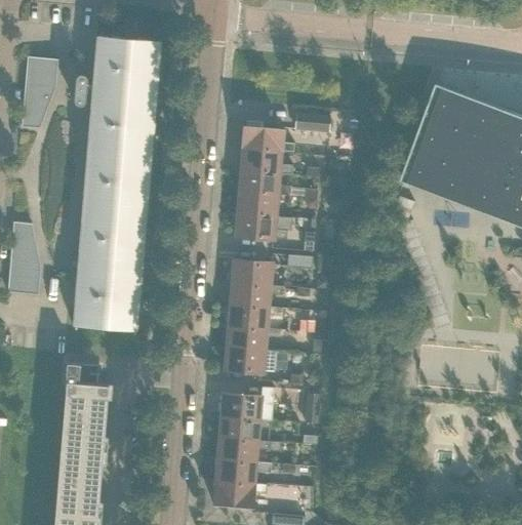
[(154,41),(97,36),(97,28),(96,28),(71,331),(73,331),(74,323),(130,327),(129,335),(131,336),(133,310),(156,33),(155,33),(154,41)]
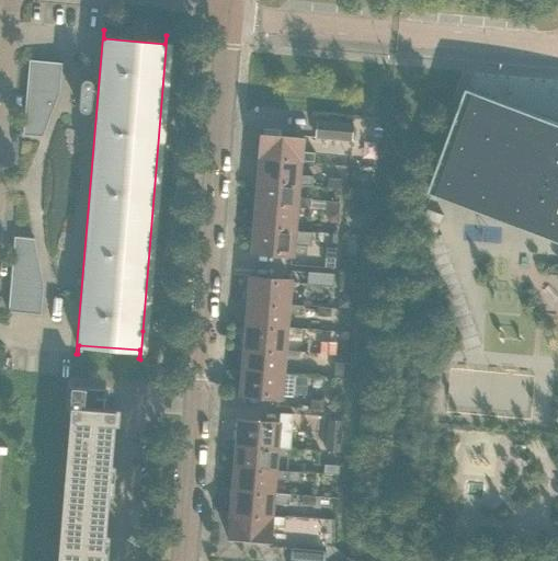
[(38,136),(56,93),(58,63),(25,60),(19,135),(38,136)]
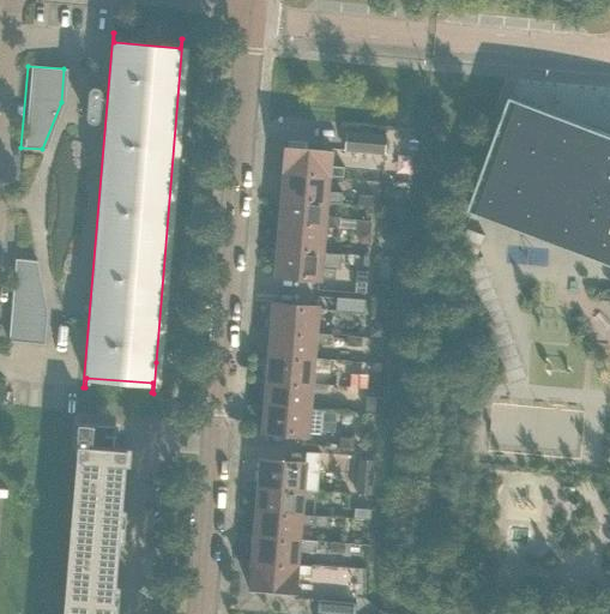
[(88,122),(90,122),(91,122),(92,122),(92,121),(94,121),(95,120),(96,119),(96,118),(96,116),(98,92),(98,91),(98,90),(97,89),(97,88),(96,86),(94,85),(92,85),(90,85),(89,85),(88,86),(85,88),(85,89),(85,90),(84,91),(83,115),(83,116),(83,119),(84,120),(85,121),(86,121),(88,122)]
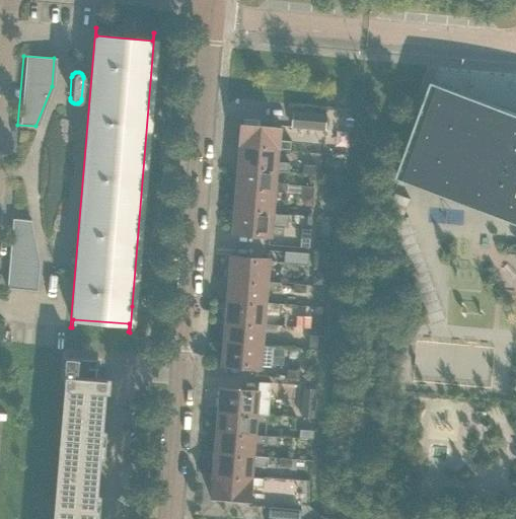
[(515,114),(431,83),(431,85),(432,86),(398,177),(397,177),(396,179),(515,222),(515,114)]
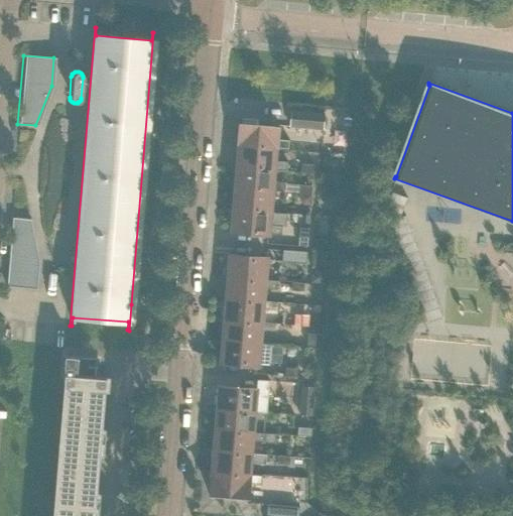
[(321,130),(322,113),(287,110),(285,127),(321,130)]
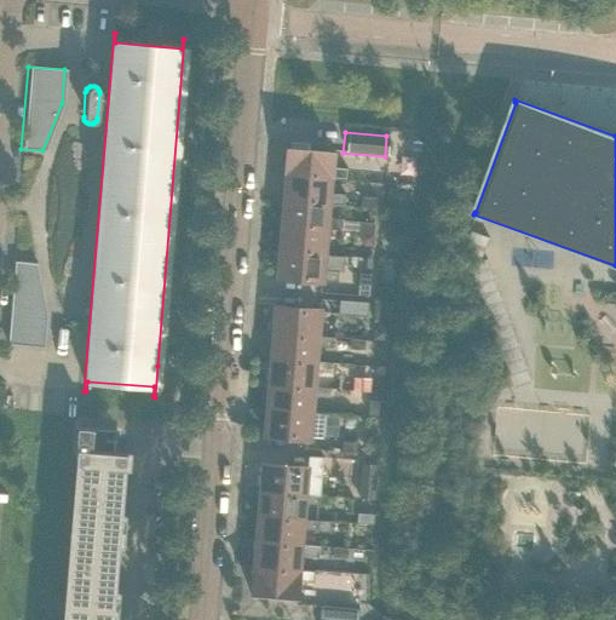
[(282,176),(328,179),(328,177),(343,178),(343,168),(328,167),(329,153),(305,150),(306,144),(286,143),(282,176)]
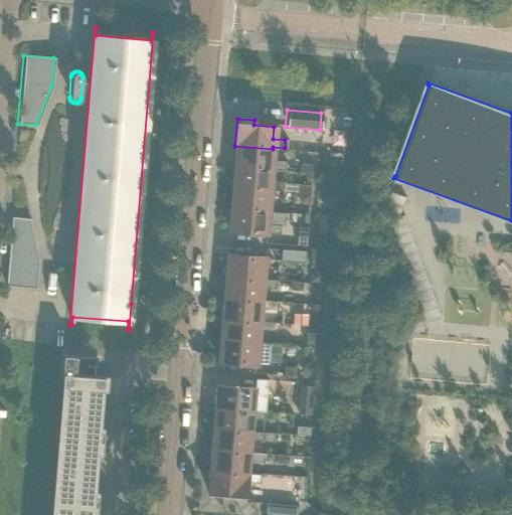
[(272,160),(273,149),(234,146),(233,167),(271,170),(271,169),(283,170),(284,161),(272,160)]
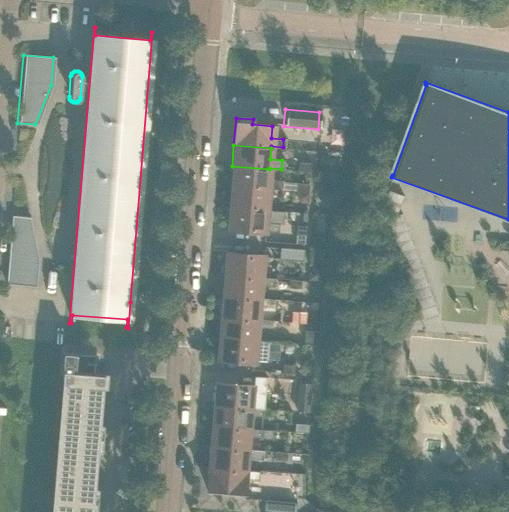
[(307,172),(308,163),(296,162),(295,171),(307,172)]
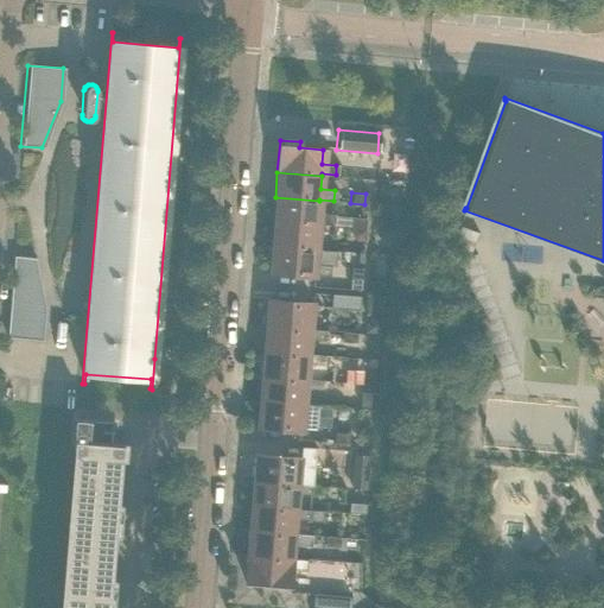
[(318,214),(319,201),(275,197),(273,222),(317,226),(317,225),(332,226),(332,215),(318,214)]
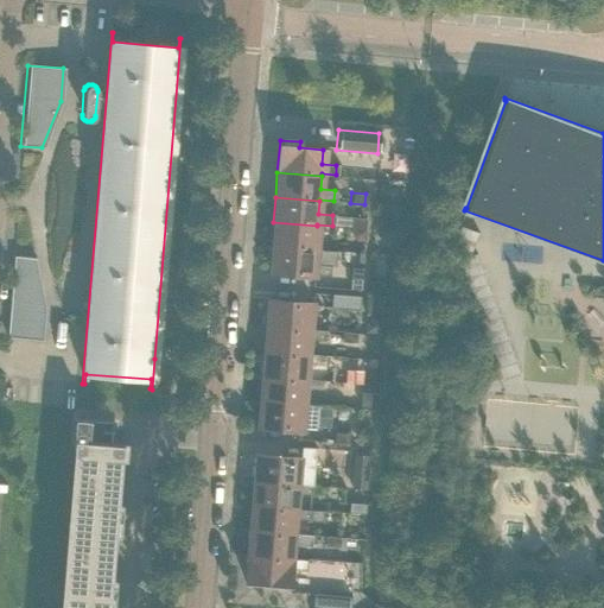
[(362,228),(363,219),(349,217),(348,227),(362,228)]
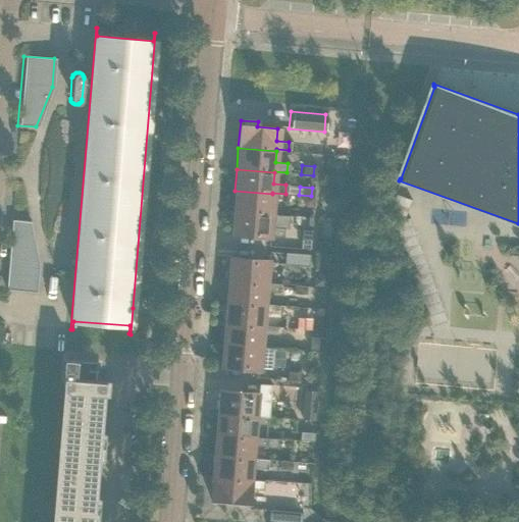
[(271,214),(272,194),(235,191),(232,211),(271,214)]
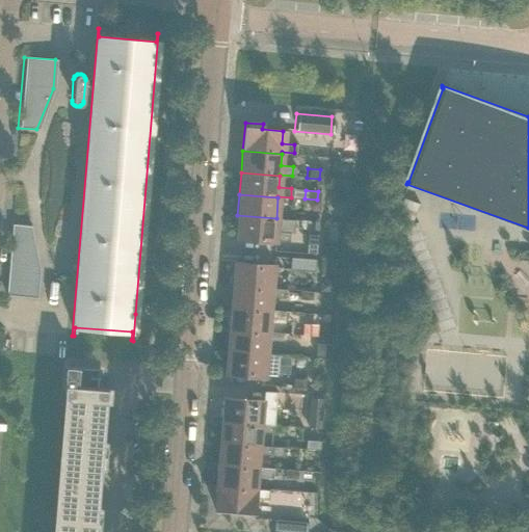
[(316,213),(317,201),(309,200),(308,212),(316,213)]
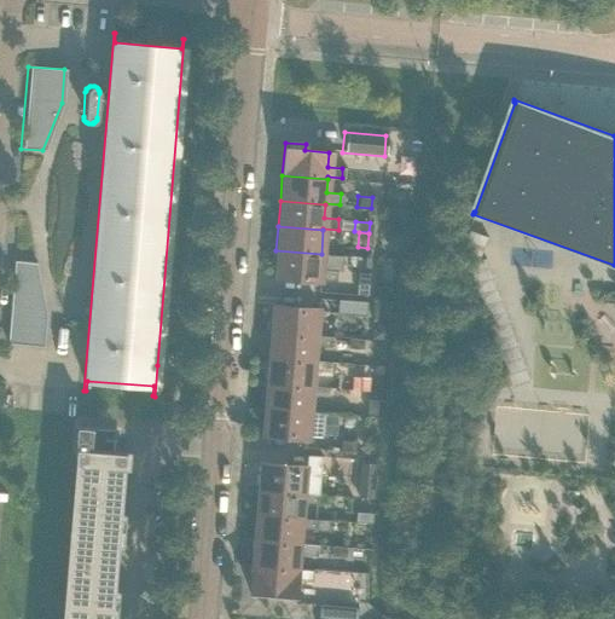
[(320,270),(321,254),(276,250),(274,277),(319,281),(334,281),(335,271),(320,270)]
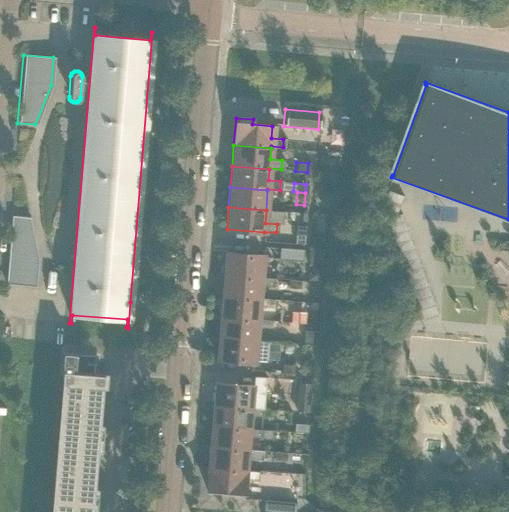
[(421,320),(436,315),(399,214),(384,219),(421,320)]
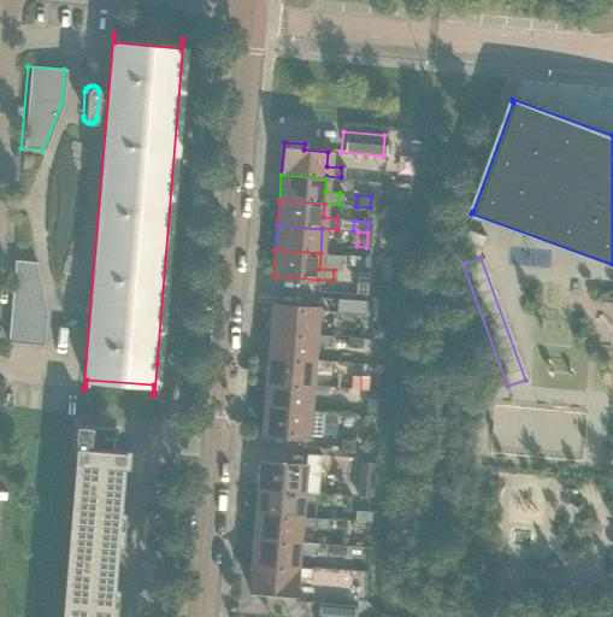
[(41,345),(43,312),(34,262),(12,260),(5,342),(41,345)]
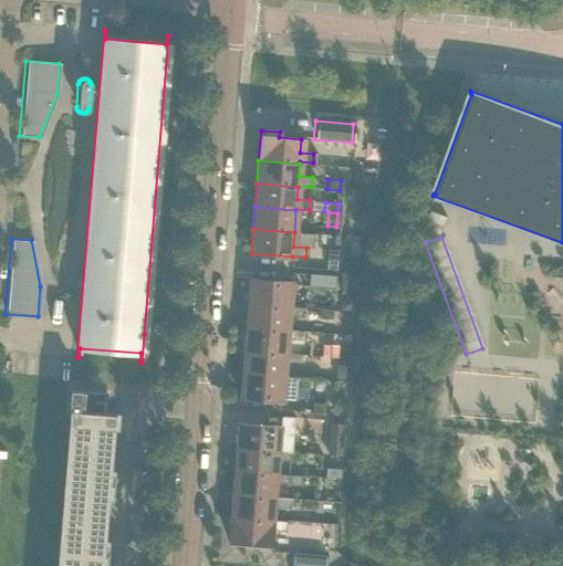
[(325,249),(324,269),(334,270),(335,249),(325,249)]
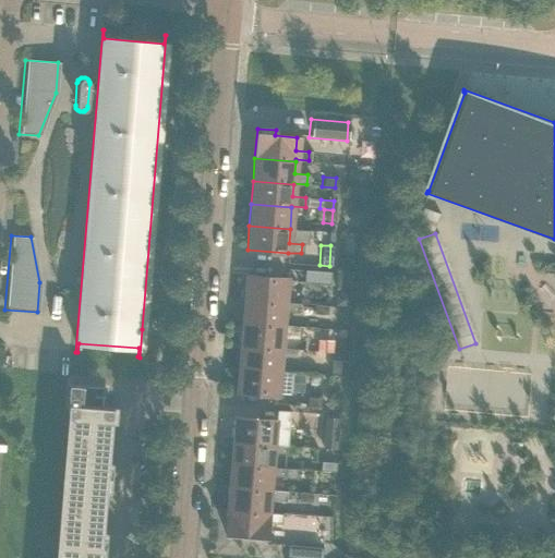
[(336,259),(336,268),(350,268),(350,259),(336,259)]
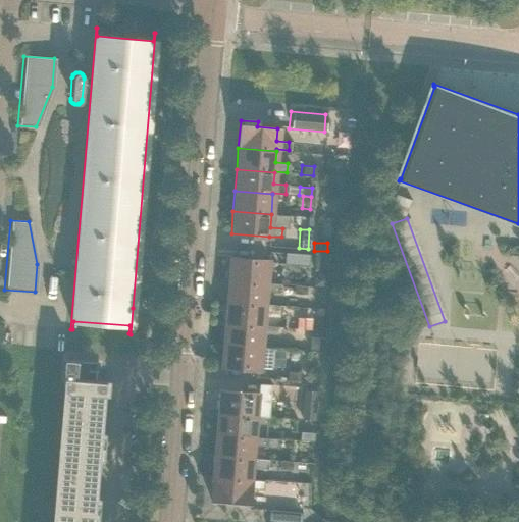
[(306,266),(307,255),(283,253),(282,264),(306,266)]
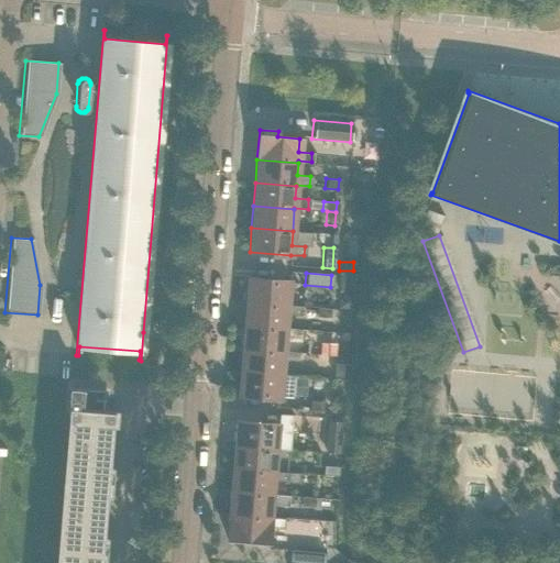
[(245,302),(286,306),(288,282),(248,278),(245,302)]
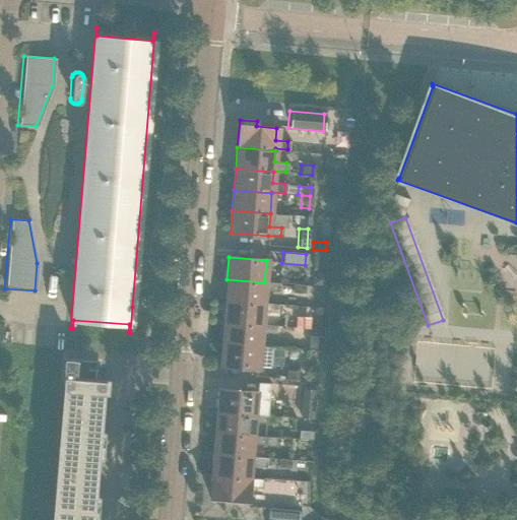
[(311,277),(310,284),(322,285),(323,274),(316,273),(311,277)]
